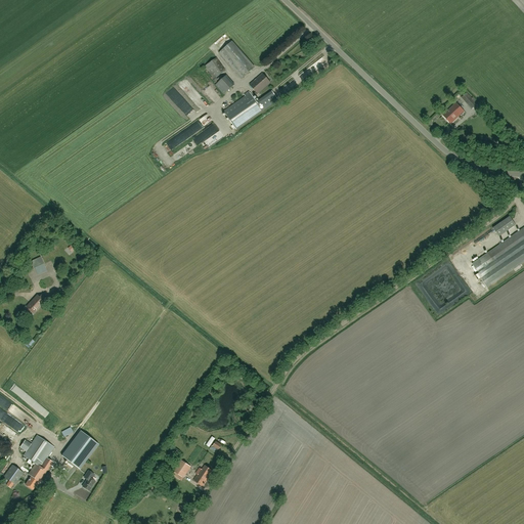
[(242,79),(253,70),(229,44),(219,53),(242,79)]
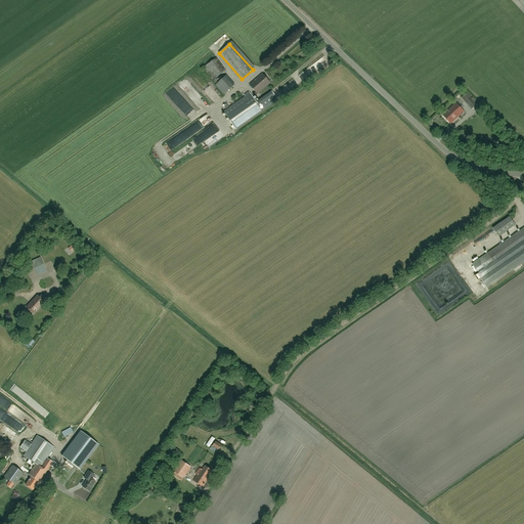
[(214,79),(226,71),(217,57),(205,67),(214,79)]
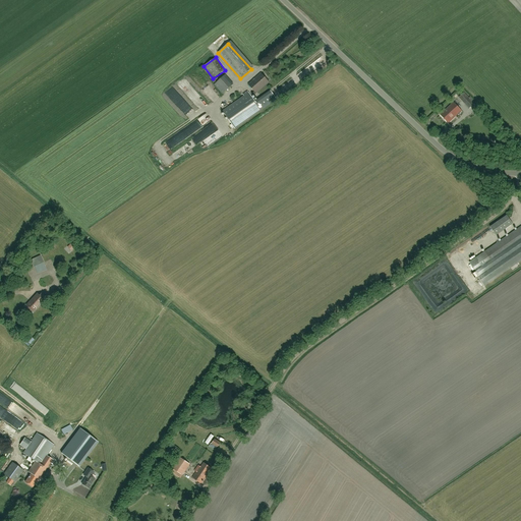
[(256,94),(269,82),(261,73),(248,84),(254,92),(253,93),(254,95),(256,94)]
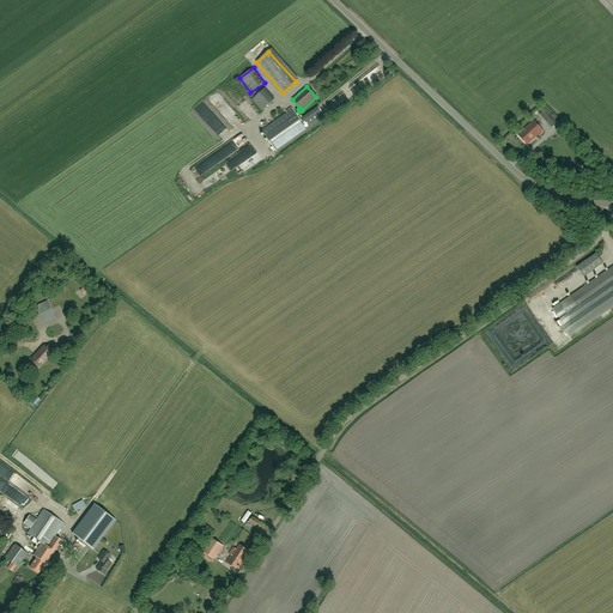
[(262,111),(274,99),(265,89),(252,99),(262,111)]
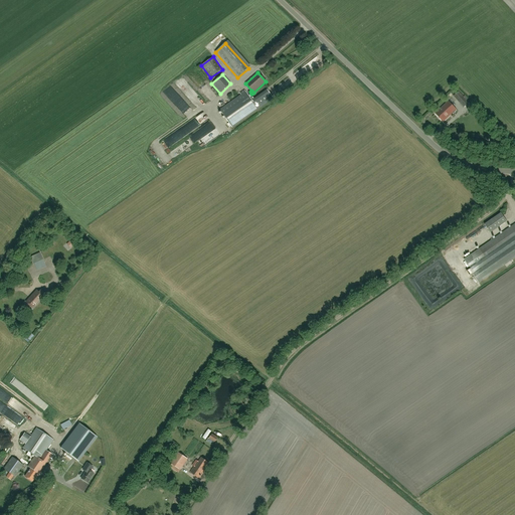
[(219,110),(232,128),(259,109),(274,99),(268,90),(252,101),(245,92),(219,110)]
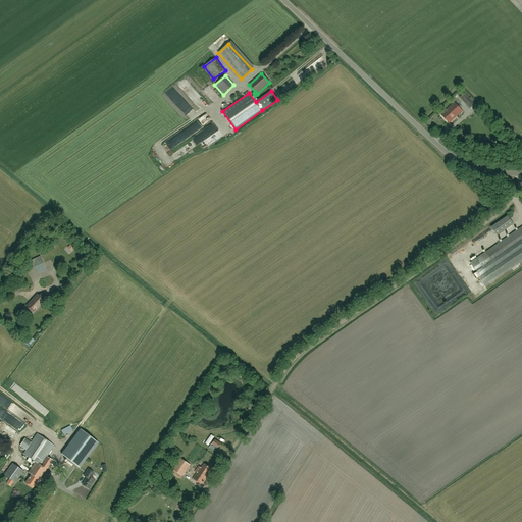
[(469,109),(475,104),(464,93),(459,98),(469,109)]
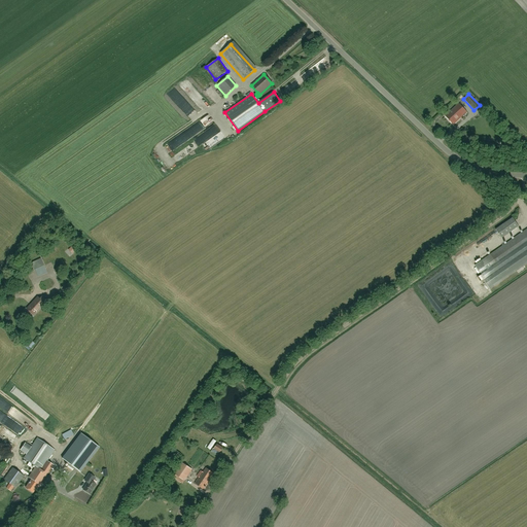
[(453,125),(466,112),(458,103),(445,116),(453,125)]
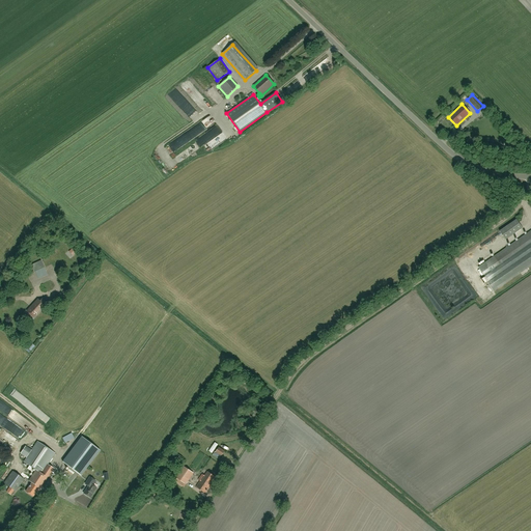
[(213,116),(199,122),(203,130),(216,123),(213,116)]
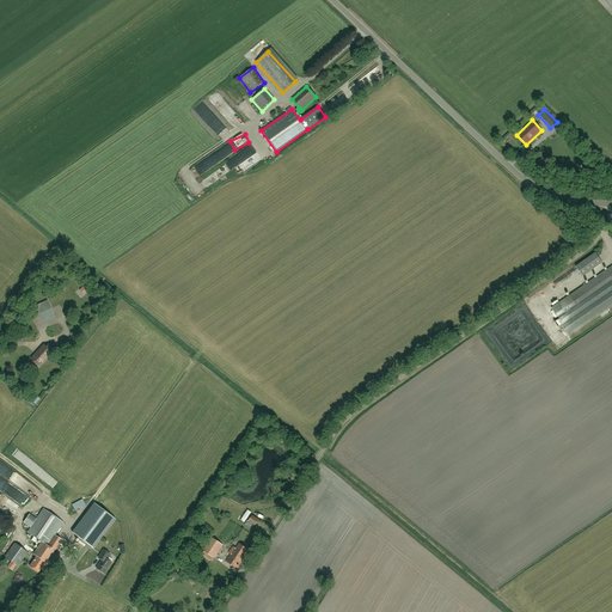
[(230,146),(195,167),(200,176),(234,154),(230,146)]
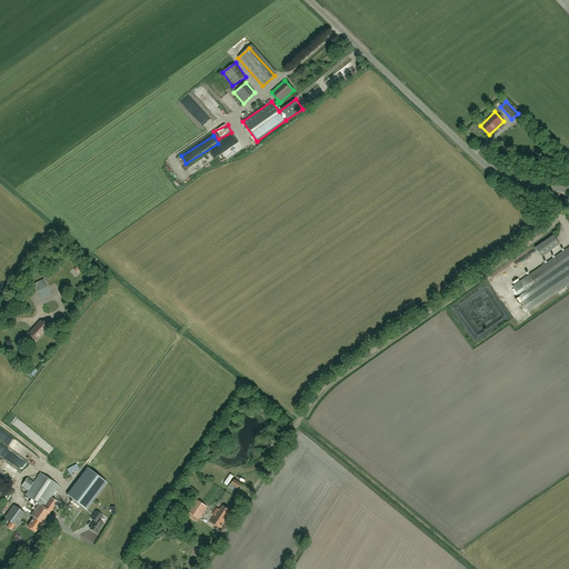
[(236,136),(210,152),(215,158),(239,141),(236,136)]
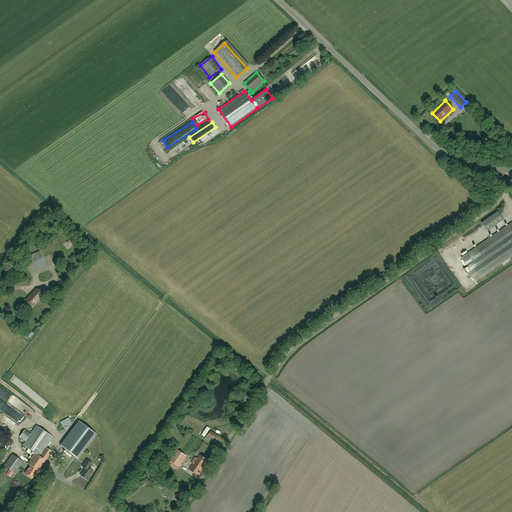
[(202,147),(220,134),(216,127),(198,140),(202,147)]
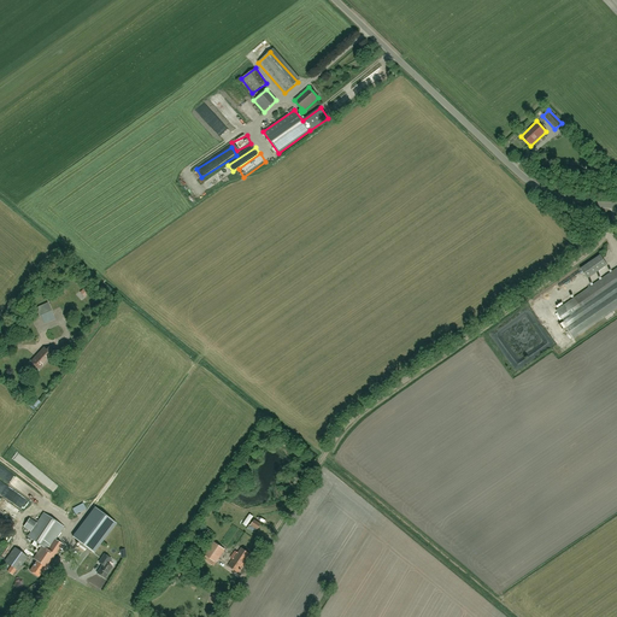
[(587,278),(607,265),(600,256),(580,269),(587,278)]
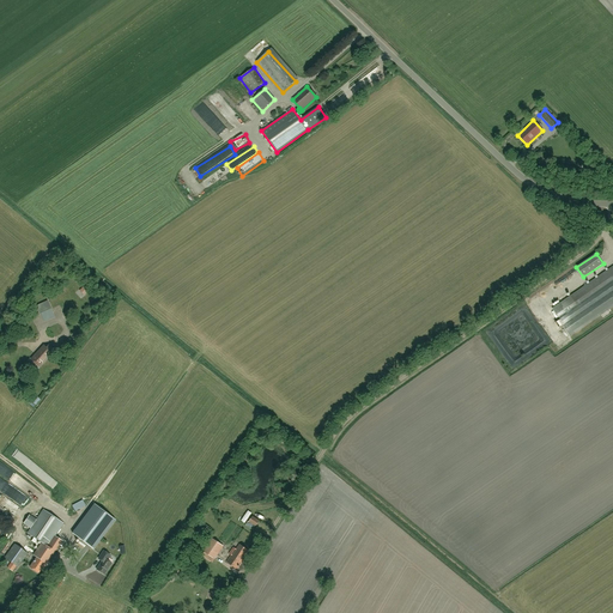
[(612,266),(562,302),(553,308),(563,322),(560,323),(570,337),(612,307),(612,266)]
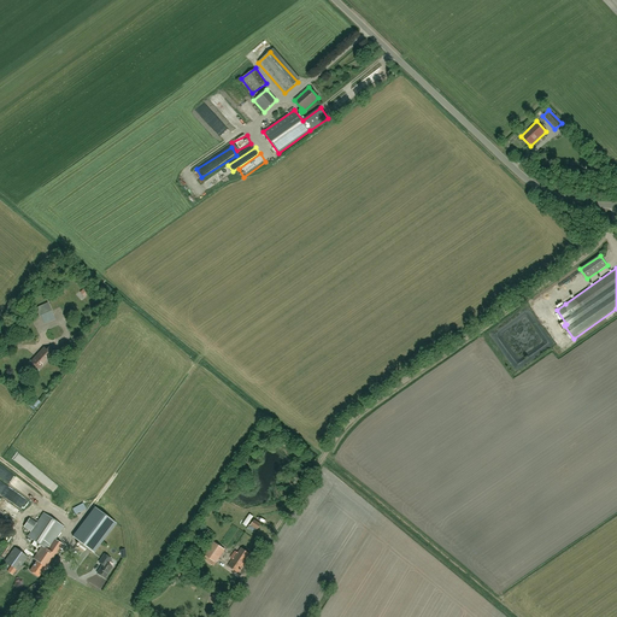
[(90,292),(86,287),(80,292),(84,297),(90,292)]
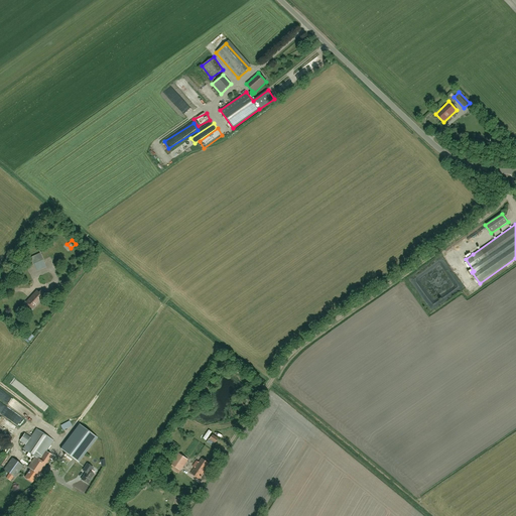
[(39,253),(31,257),(38,271),(45,267),(39,253)]
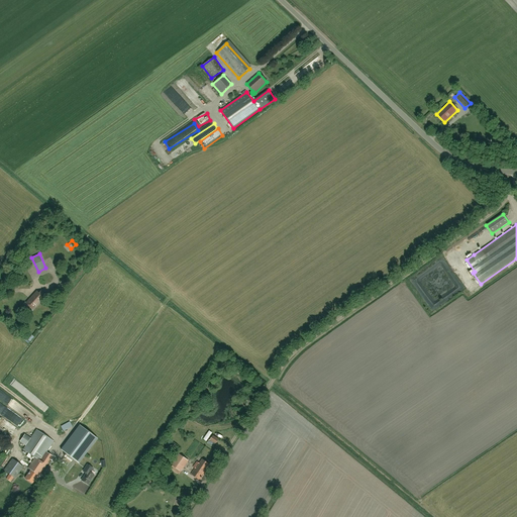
[(32,309),(45,295),(40,291),(39,293),(36,291),(26,303),(32,309)]
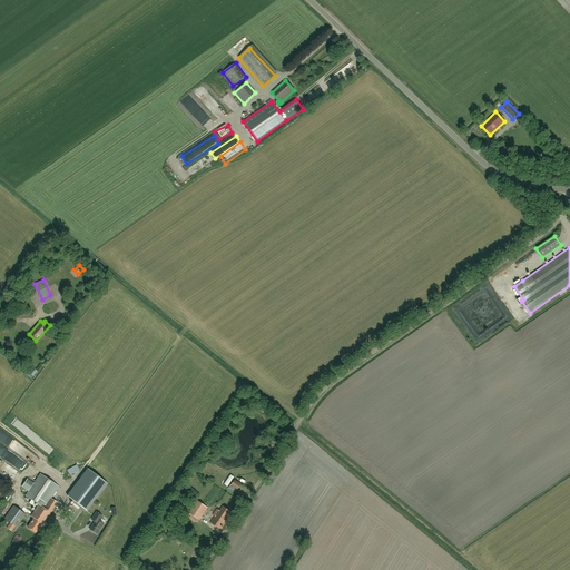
[(0,433),(0,441),(17,452),(21,445),(1,432),(0,433)]
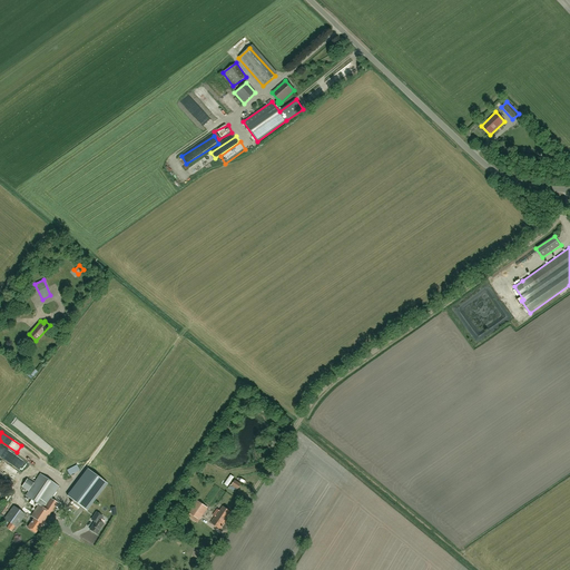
[(5,448),(0,455),(6,460),(11,451),(5,448)]
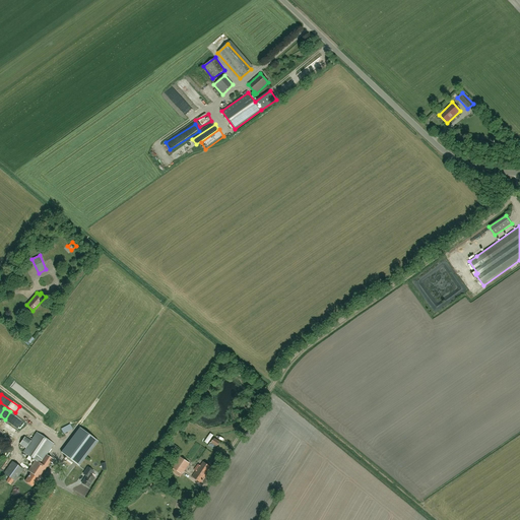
[(62,429),(65,433),(73,429),(71,424),(62,429)]
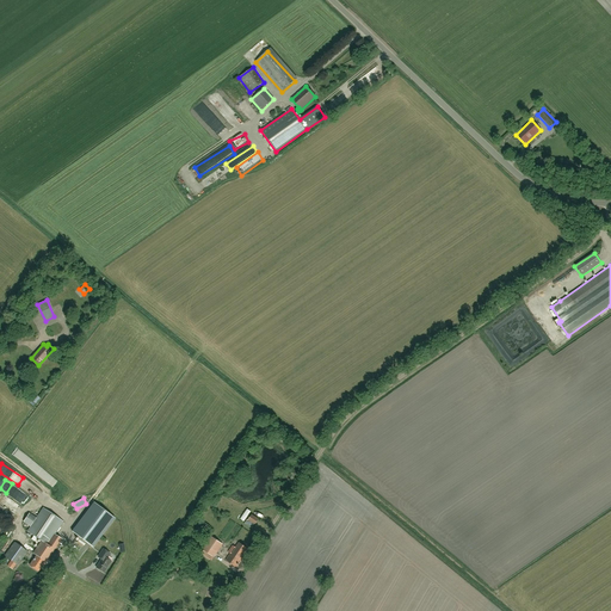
[(93,547),(115,518),(94,503),(72,531),(93,547)]
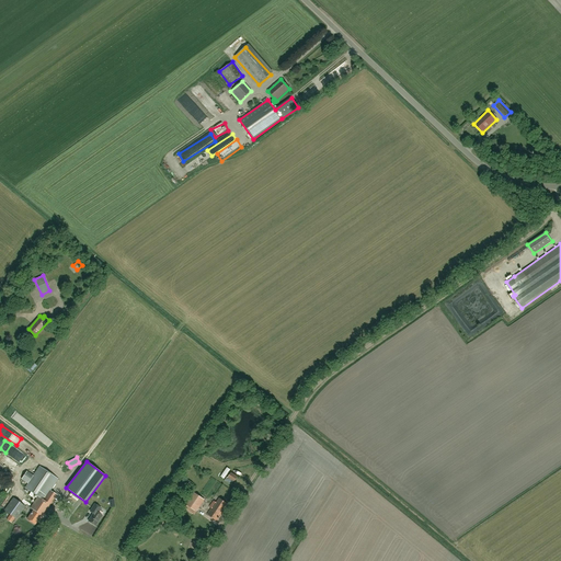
[(42,518),(42,517),(50,504),(57,495),(50,490),(58,479),(39,467),(33,476),(26,471),(22,479),(29,483),(25,488),(32,492),(29,495),(32,497),(34,493),(38,496),(30,507),(34,510),(27,519),(35,524),(39,517),(42,518)]
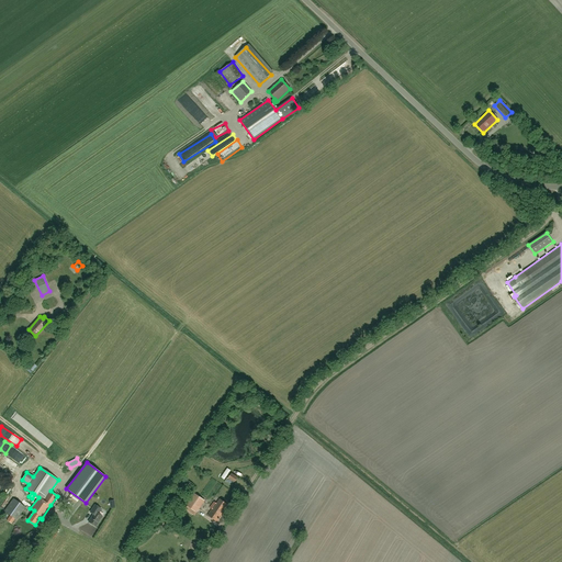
[(234,483),(238,478),(232,473),(228,479),(234,483)]
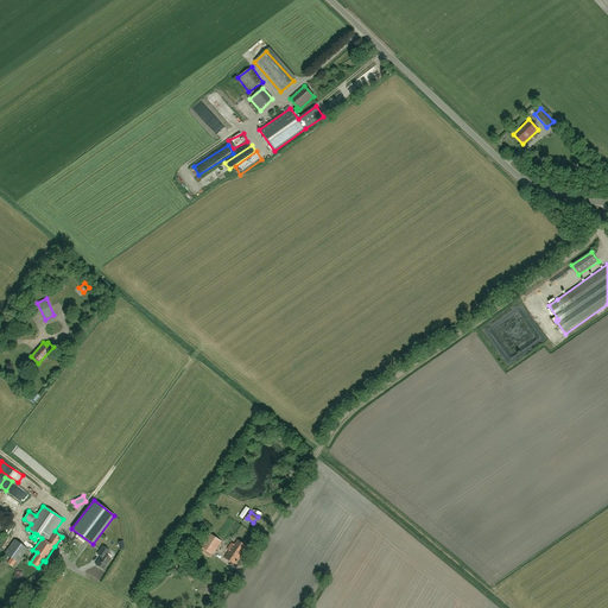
[(202,521),(196,531),(202,534),(208,525),(202,521)]
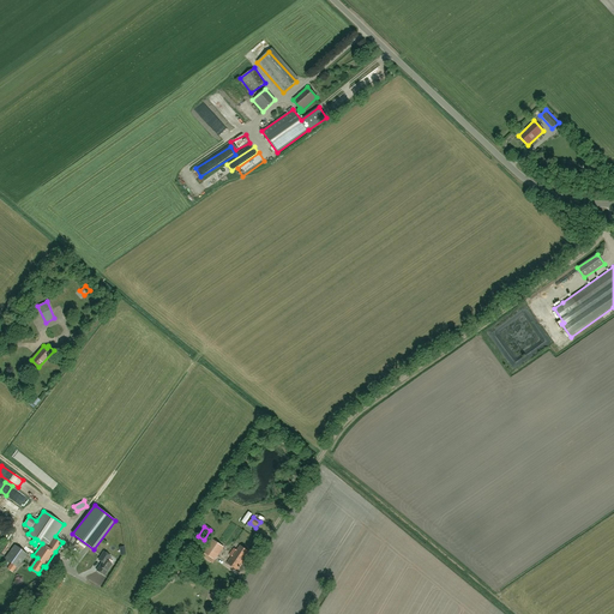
[(215,560),(224,547),(217,542),(212,539),(204,552),(215,560)]
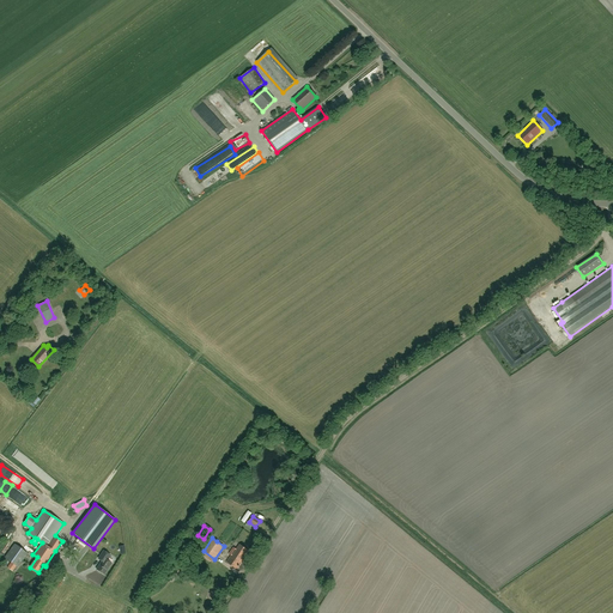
[(5,557),(11,562),(7,568),(13,571),(17,566),(18,568),(29,553),(14,544),(5,557)]
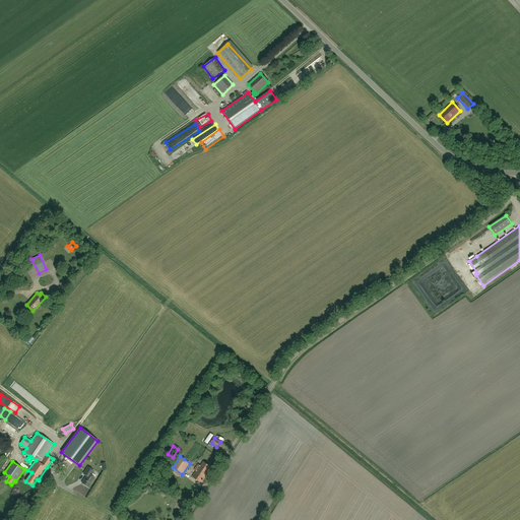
[(208,470),(210,467),(203,462),(201,466),(198,464),(195,469),(196,470),(193,476),(201,482),(209,470),(208,470)]
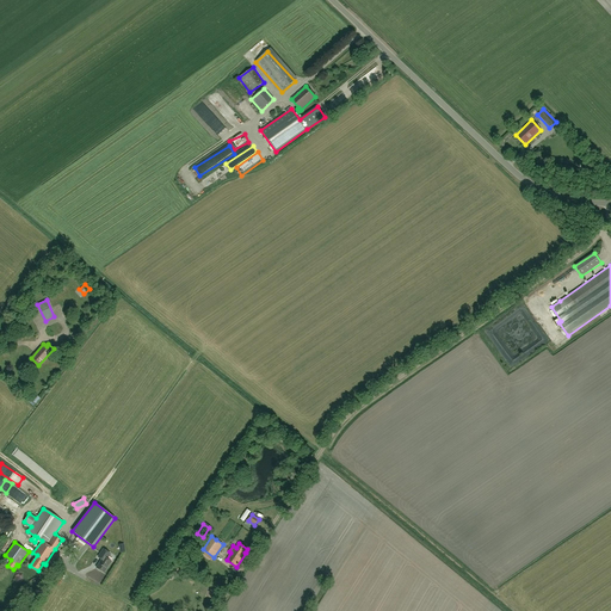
[(106,559),(110,553),(103,549),(98,556),(102,559),(97,567),(104,572),(111,561),(106,559)]
